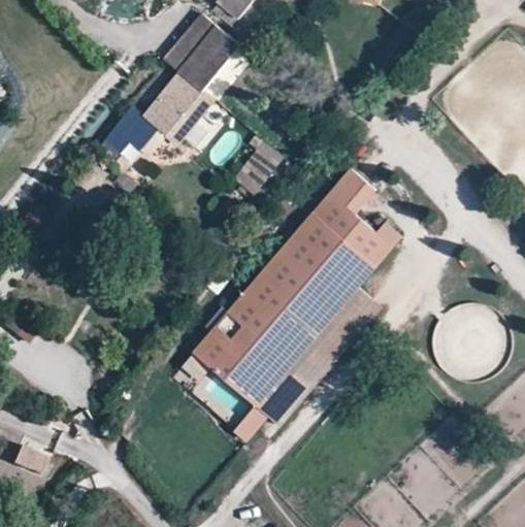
[(217,0),(216,2),(237,19),(252,0),(217,0)]
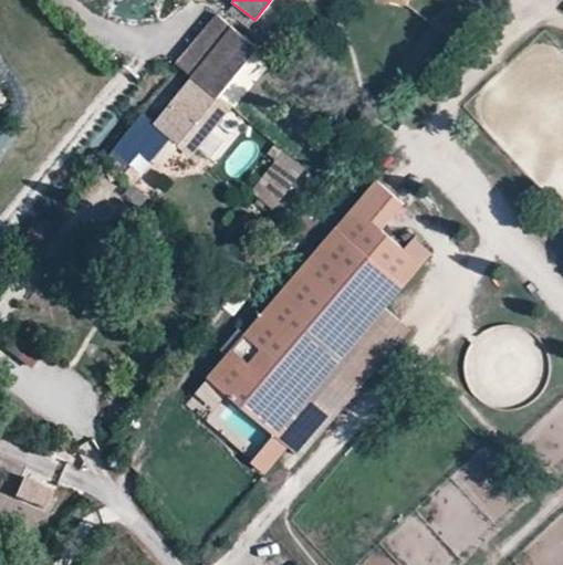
[(231,28),(216,16),(179,59),(195,72),(231,28)]
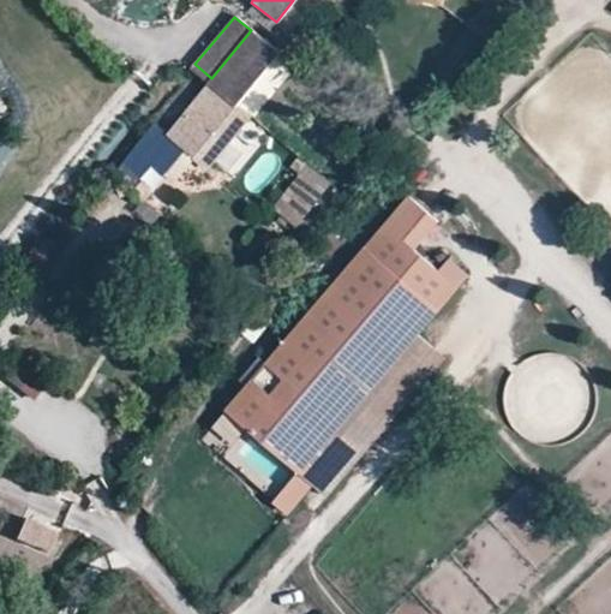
[(279,53),(251,30),(211,78),(205,85),(243,117),(244,118),(246,115),(234,106),(279,53)]
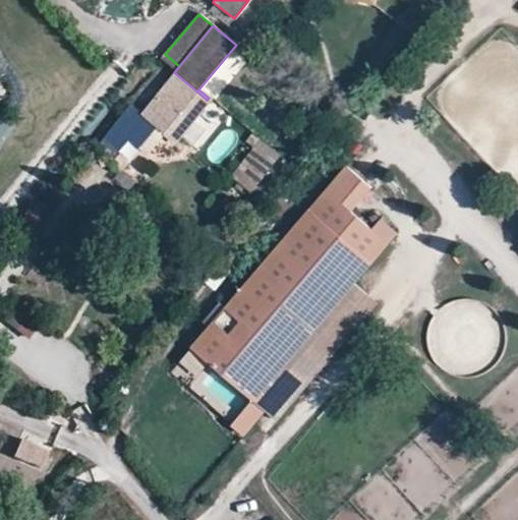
[(206,99),(174,72),(138,114),(162,134),(179,114),(189,121),(207,100),(206,99)]
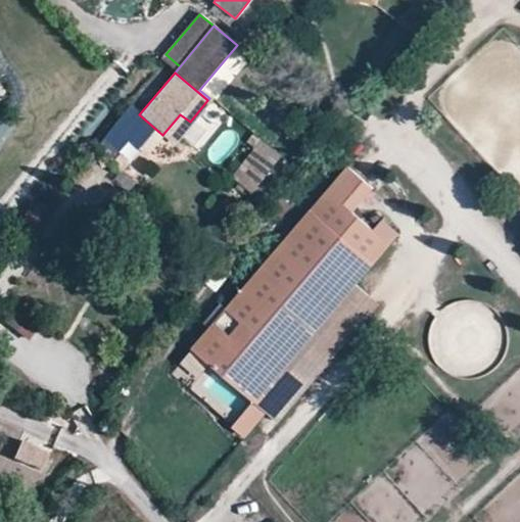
[(244,152),(233,178),(257,188),(269,163),(244,152)]
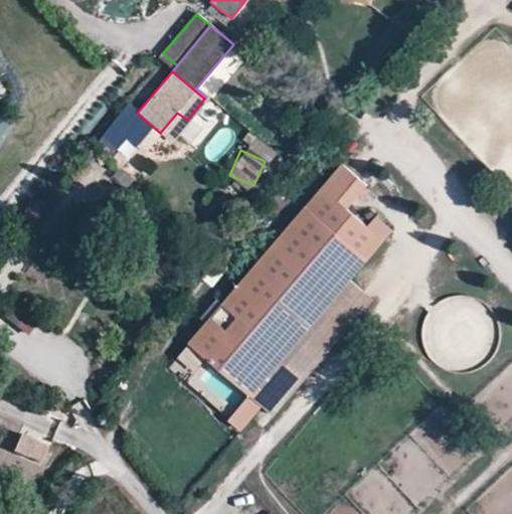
[(348,280),(392,229),(376,215),(367,224),(347,208),(367,185),(341,163),(187,342),(248,395),(348,280)]
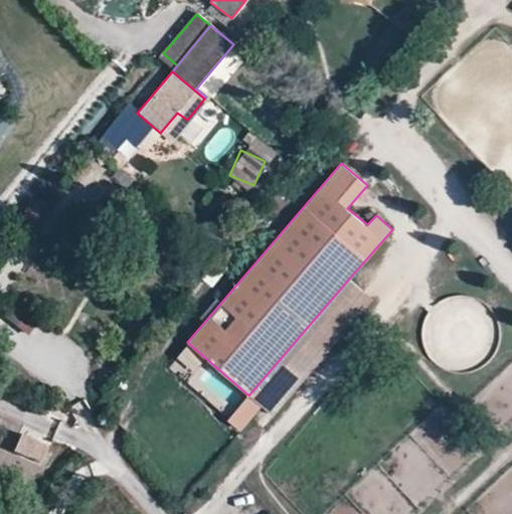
[(271,414),(371,300),(348,280),(248,395),(271,414)]
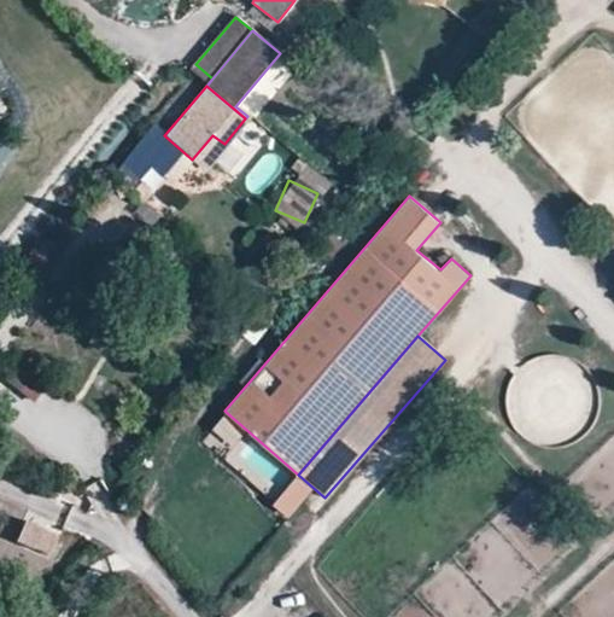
[(58,539),(21,522),(10,546),(47,563),(58,539)]
